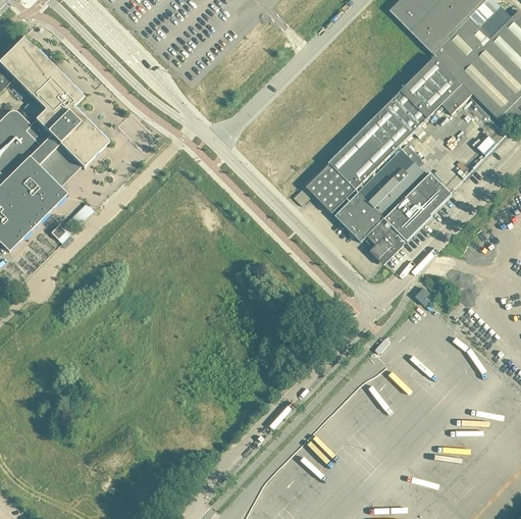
[(520,12),(508,0),(500,0),(498,3),(495,0),(397,0),(388,9),(393,13),(504,124),(506,122),(508,120),(509,119),(512,121),(520,112),(520,12)]
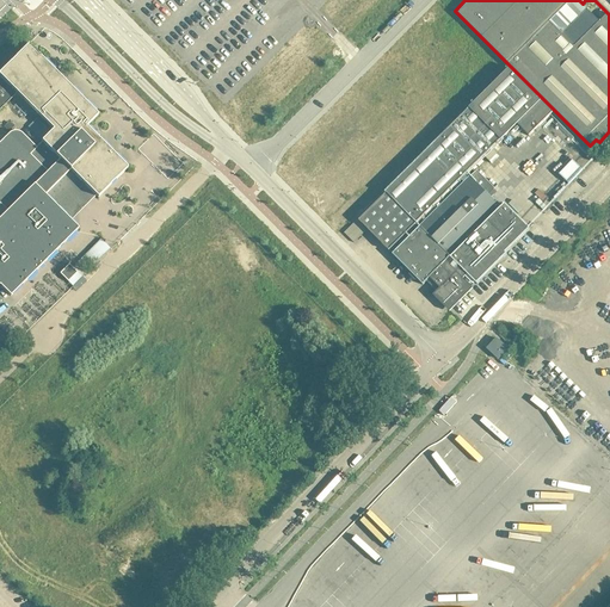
[(127,165),(98,136),(93,131),(85,123),(97,111),(28,42),(0,67),(0,105),(17,91),(53,127),(49,130),(41,137),(35,143),(22,130),(20,129),(19,129),(19,128),(18,128),(17,128),(16,128),(16,127),(14,127),(13,127),(13,128),(12,128),(11,128),(10,128),(10,129),(8,129),(7,130),(0,137),(0,283),(6,290),(10,292),(12,290),(22,280),(25,277),(30,272),(50,252),(55,247),(57,245),(62,240),(65,237),(69,233),(78,225),(66,215),(92,189),(97,194),(127,165)]
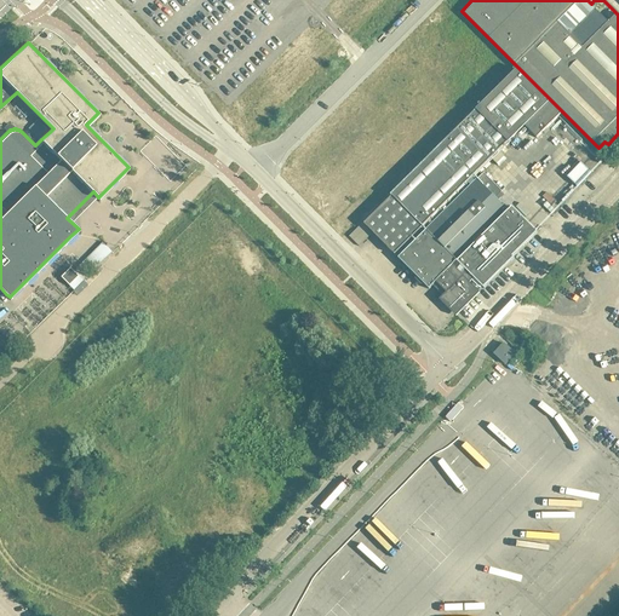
[(536,229),(511,203),(506,207),(500,201),(493,195),(475,177),(473,173),(508,138),(523,122),(536,134),(560,110),(516,65),(389,191),(390,193),(362,220),(396,254),(428,286),(431,282),(457,308),(474,292),(481,283),(482,285),(513,254),(511,253),(536,229)]
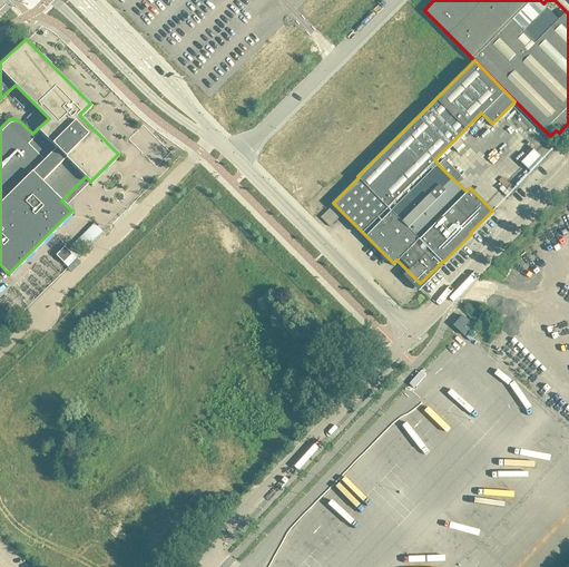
[(32,108),(25,116),(38,128),(46,121),(32,108)]
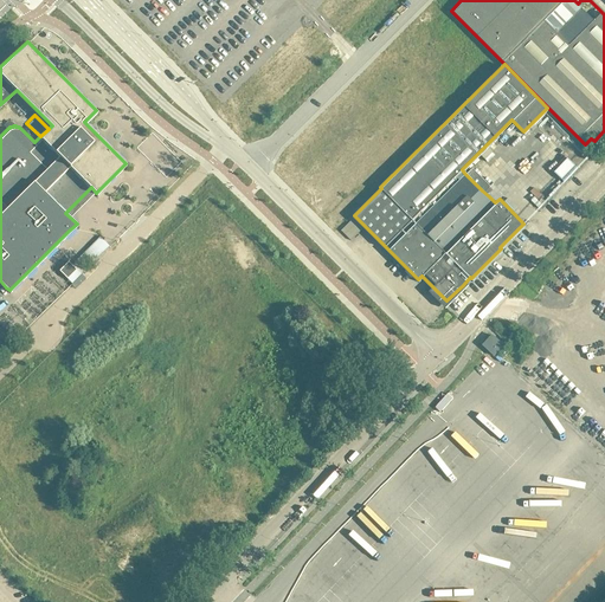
[(565,154),(559,160),(551,168),(561,177),(562,180),(577,166),(565,154)]
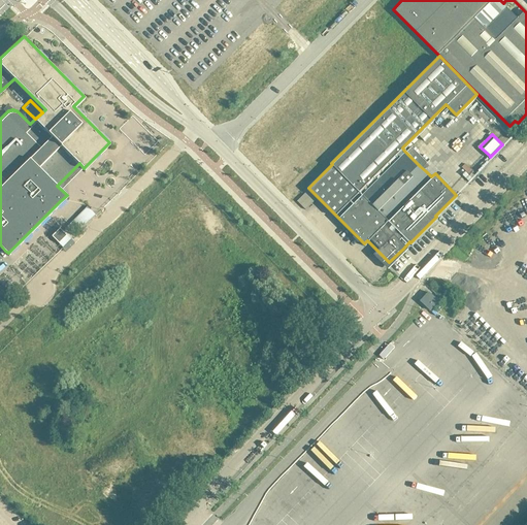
[(412,144),(404,151),(420,166),(426,171),(432,165),(412,144)]
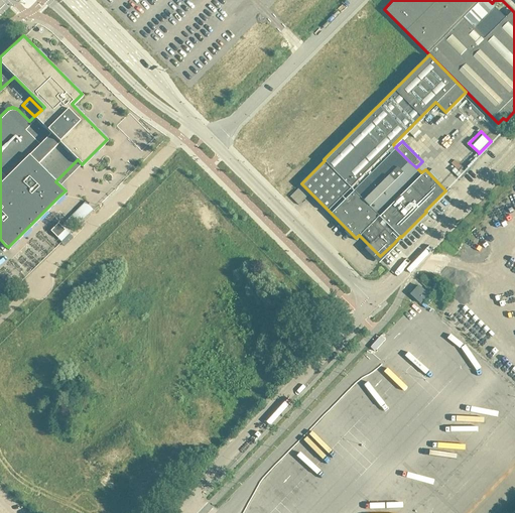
[(56,235),(63,228),(57,221),(49,228),(56,235)]
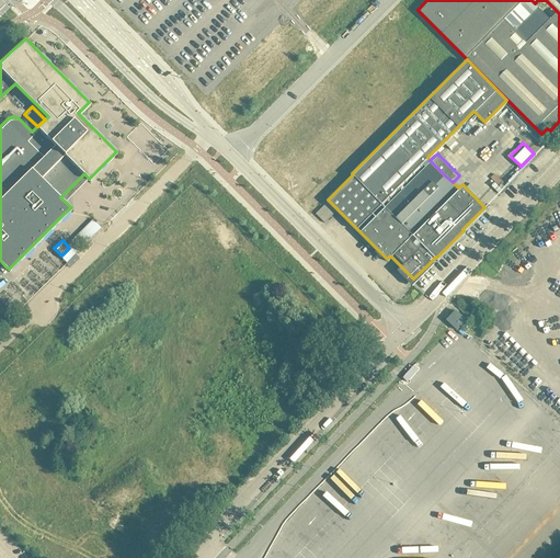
[(464,317),(454,308),(445,317),(456,327),(464,317)]
